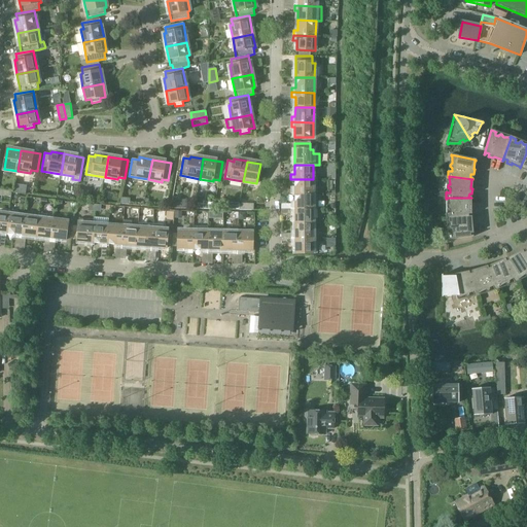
[(294,189),(291,189),(291,194),(294,194),(317,194),(317,179),(313,179),(294,179),(294,189)]
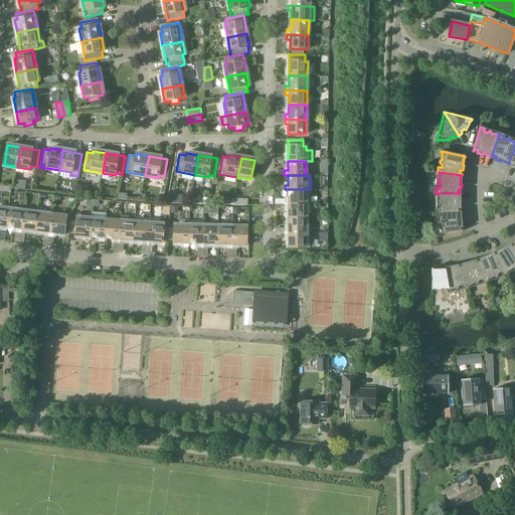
[(0,190),(11,192),(12,186),(0,184),(0,190)]
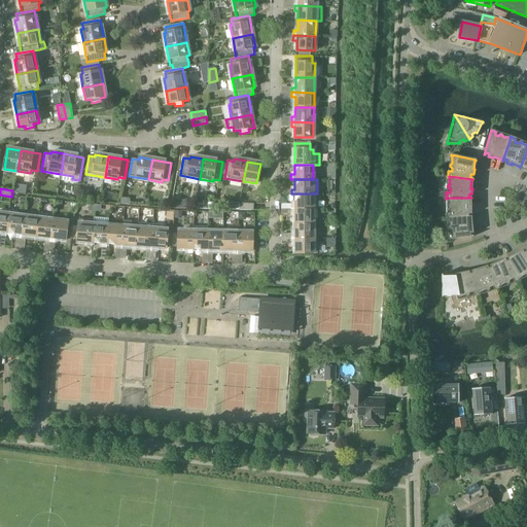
[(291,204),(291,209),(313,209),(317,209),(317,194),(294,194),(294,204),(291,204)]
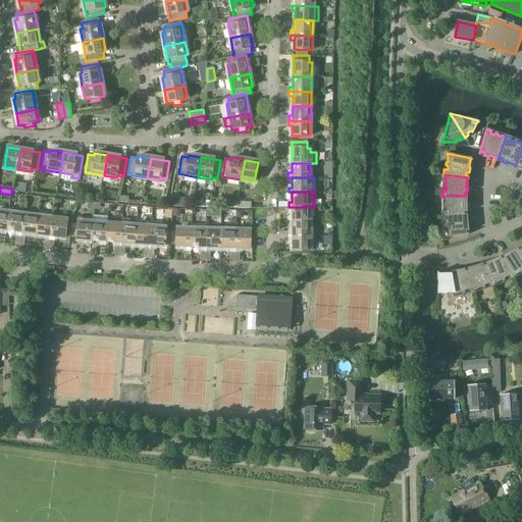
[(467,197),(467,196),(442,196),(442,197),(445,203),(444,203),(444,204),(442,204),(442,205),(442,206),(444,207),(445,208),(446,208),(446,211),(442,212),(442,211),(441,211),(442,217),(444,217),(442,216),(467,215),(467,214),(465,214),(465,211),(467,211),(467,206),(466,206),(466,197),(467,197)]
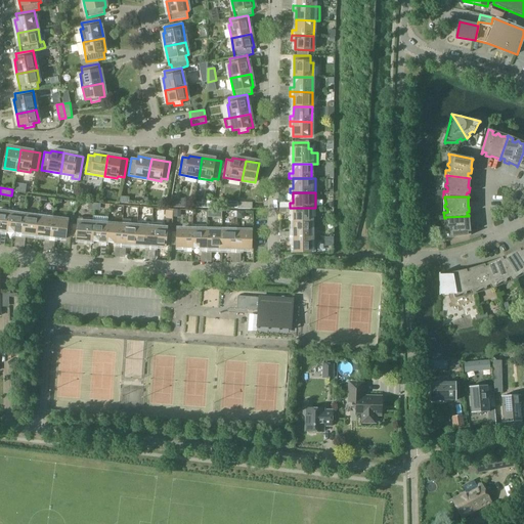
[(293,213),(294,222),(311,222),(311,208),(290,208),(290,213),(293,213)]
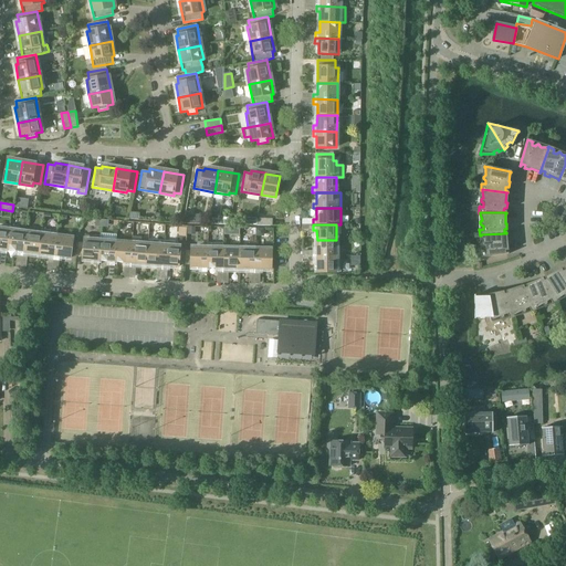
[(7,250),(10,231),(0,229),(0,249),(2,249),(1,253),(7,254),(7,250)]
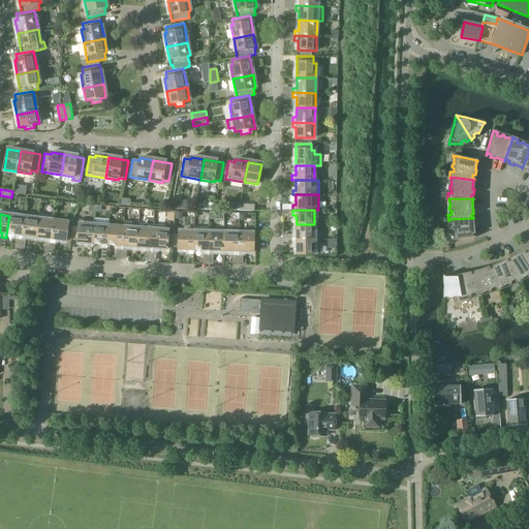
[(38,219),(36,238),(45,239),(45,243),(51,243),(54,221),(54,216),(39,214),(38,219)]
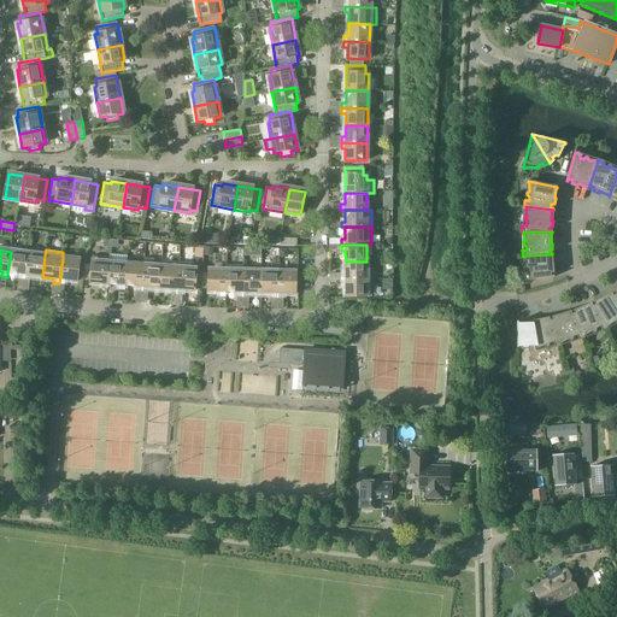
[(28,253),(11,252),(7,272),(19,274),(18,278),(24,280),(28,253)]
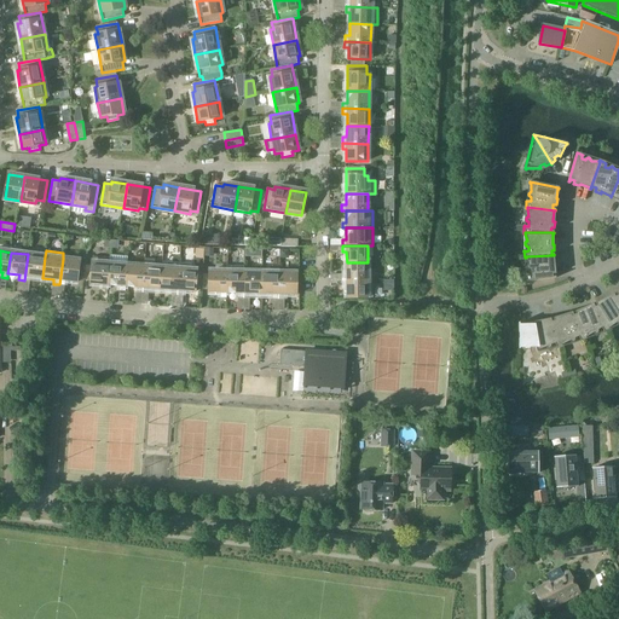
[(32,277),(42,278),(45,256),(28,254),(24,281),(30,281),(32,277)]
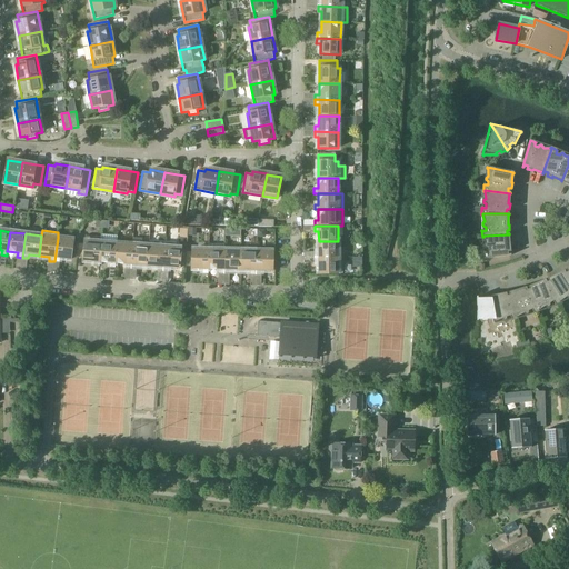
[(509,236),(509,235),(482,236),(483,237),(486,245),(485,245),(485,246),(483,246),(483,247),(483,248),(485,248),(485,249),(486,249),(487,249),(488,253),(485,255),(483,253),(485,259),(511,256),(511,255),(508,255),(508,250),(511,250),(510,245),(509,245),(508,236),(509,236)]
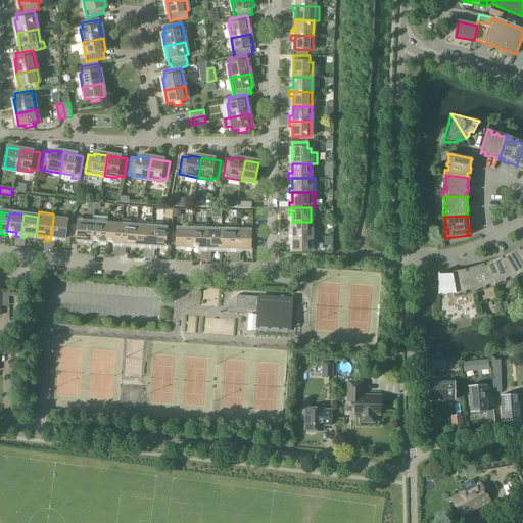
[(86,244),(91,245),(92,241),(93,223),(94,218),(79,217),(78,222),(77,240),(87,241),(86,244)]
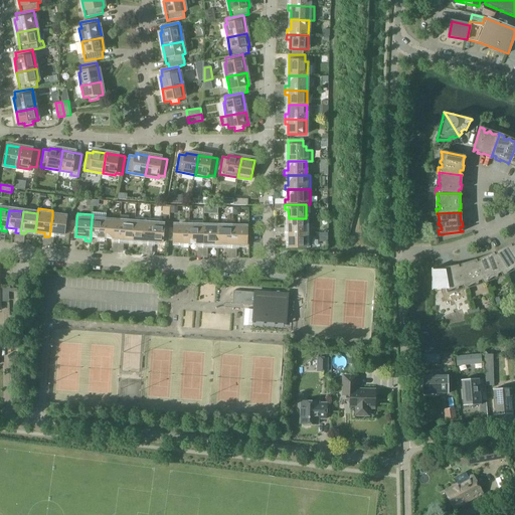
[(52,215),(49,236),(54,237),(54,233),(64,235),(66,217),(52,215)]
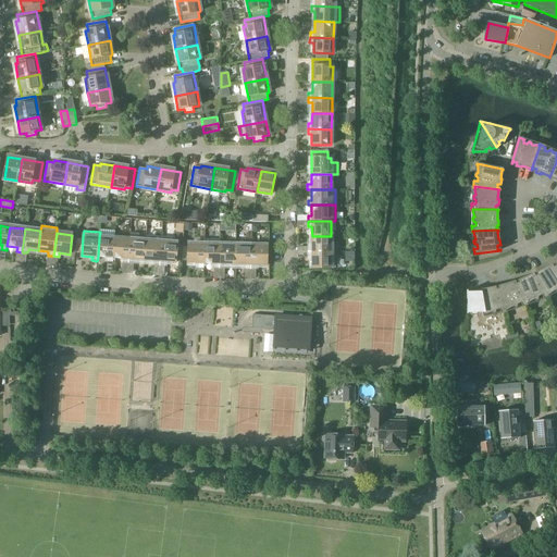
[(131,234),(131,240),(128,263),(134,263),(134,260),(145,260),(146,242),(139,240),(140,234),(131,234)]
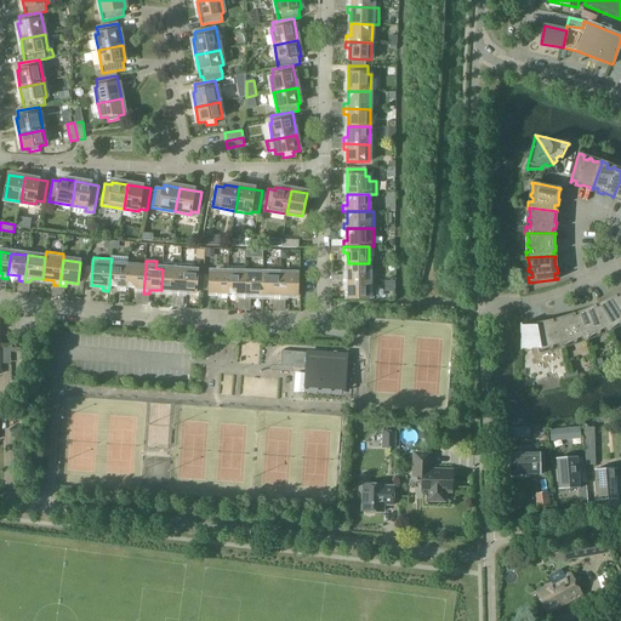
[(164,263),(163,269),(161,290),(172,291),(172,296),(178,296),(181,265),(164,263)]
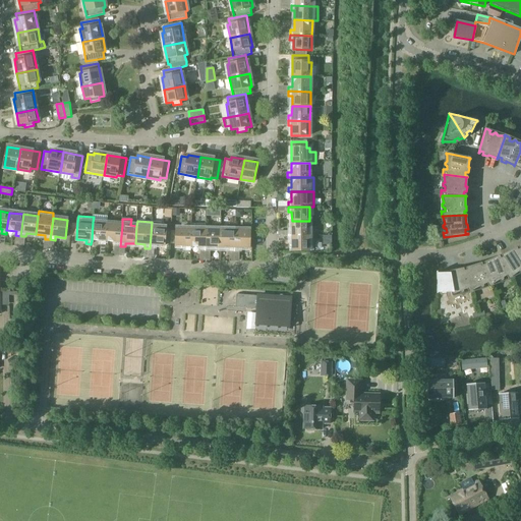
[(288,231),(288,236),(309,236),(309,235),(309,221),(292,221),(292,231),(288,231)]
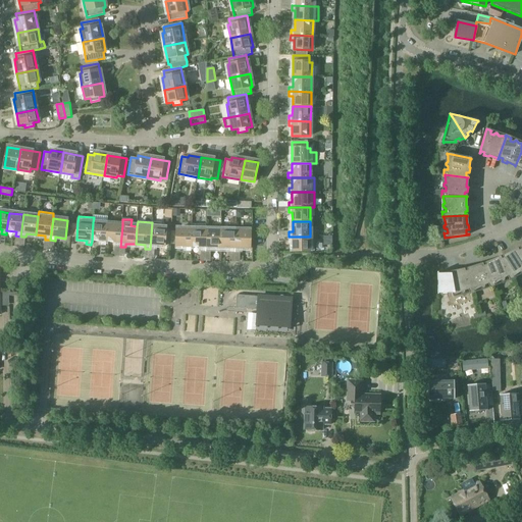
[(93,222),(92,241),(101,242),(101,246),(106,246),(106,242),(107,224),(93,222)]
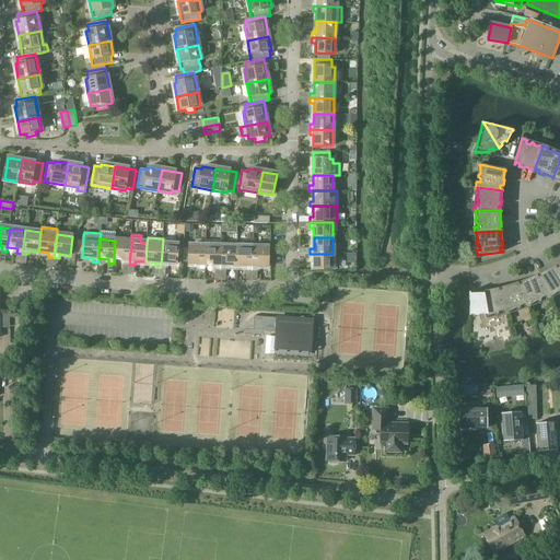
[(174,240),(163,238),(161,267),(166,268),(166,264),(177,265),(178,245),(173,245),(174,240)]
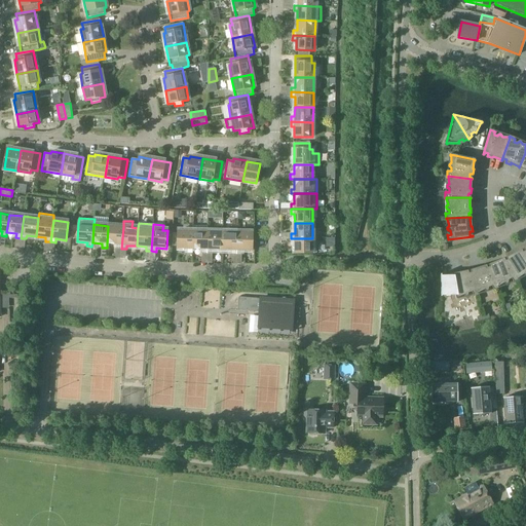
[(108,226),(107,243),(116,245),(116,249),(121,249),(123,227),(108,226)]
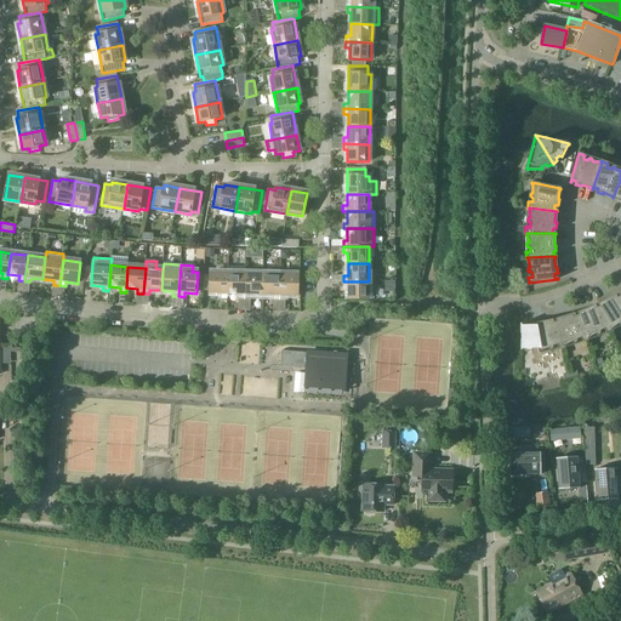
[(228,267),(227,273),(228,273),(228,294),(239,295),(239,300),(245,300),(245,273),(245,267),(228,267)]
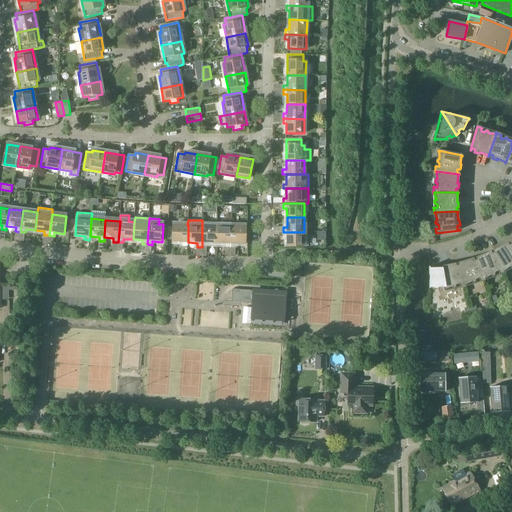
[(187,242),(188,242),(188,225),(187,225),(173,224),(173,242),(183,242),(182,246),(187,246),(187,242)]
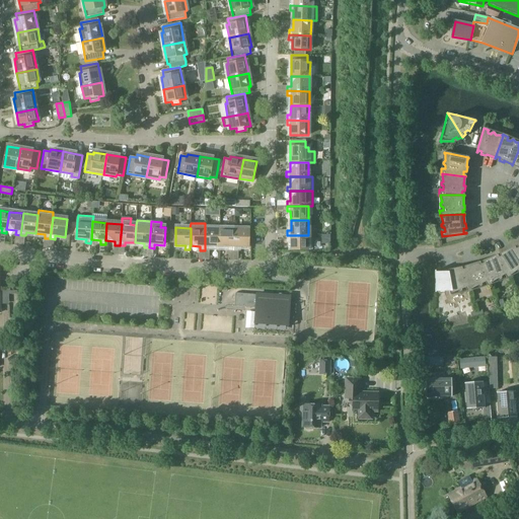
[(210,246),(219,246),(220,229),(205,228),(205,250),(210,250),(210,246)]
